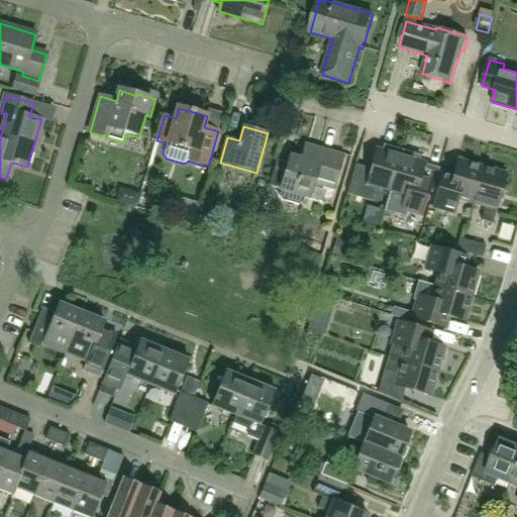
[(298,205),(302,202),(303,197),(310,199),(314,184),(334,190),(343,154),(307,144),(303,159),(291,156),(281,191),(280,196),(283,200),(298,205)]
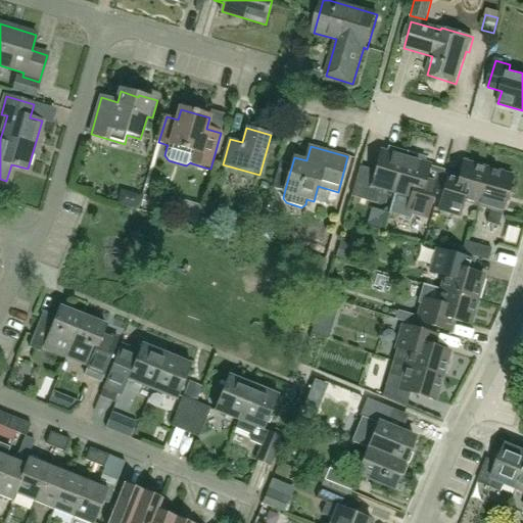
[(394,196),(406,158),(381,151),(374,177),(360,172),(352,196),(377,203),(380,192),(394,196)]
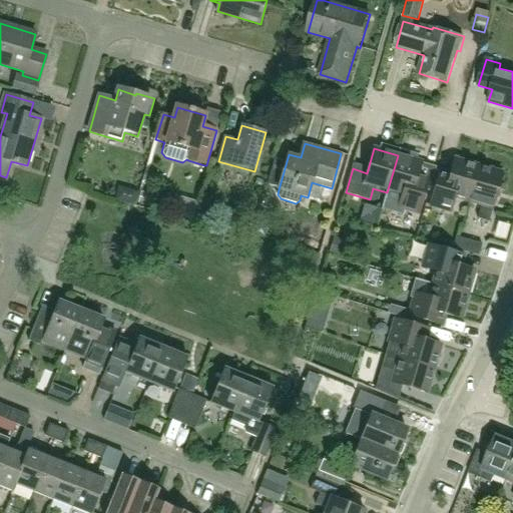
[(398,155),(387,192),(402,197),(399,207),(418,213),(426,190),(415,187),(422,162),(398,155)]
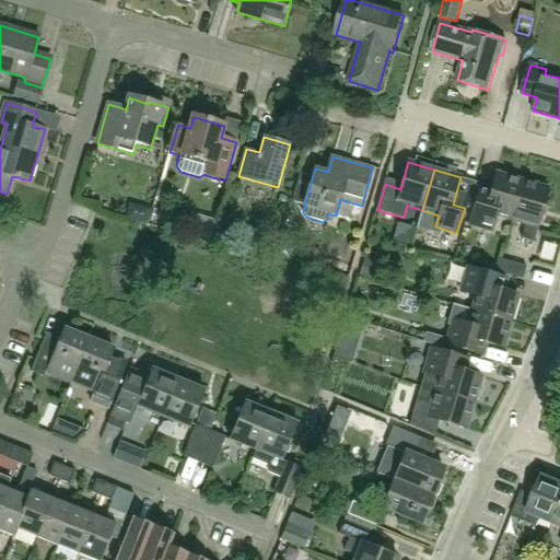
[(512,220),(523,182),(497,174),(489,200),(477,197),(469,223),(493,231),(498,216),(512,220)]
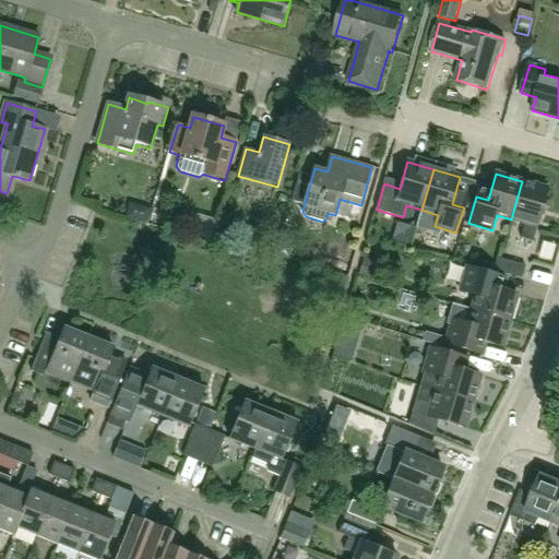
[(522,181),(511,219),(525,224),(521,239),(533,242),(548,190),(522,181)]
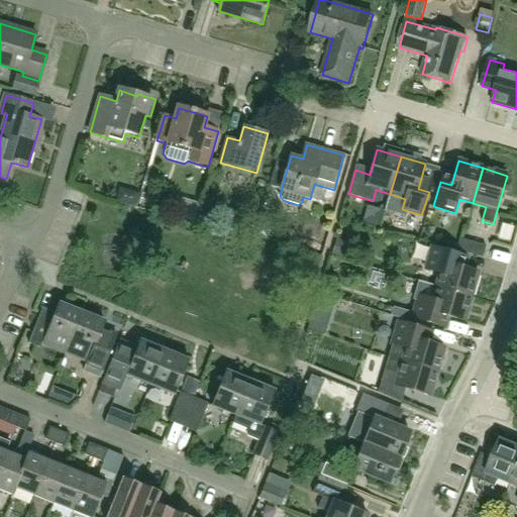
[(181,203),(175,221),(192,227),(198,209),(181,203)]
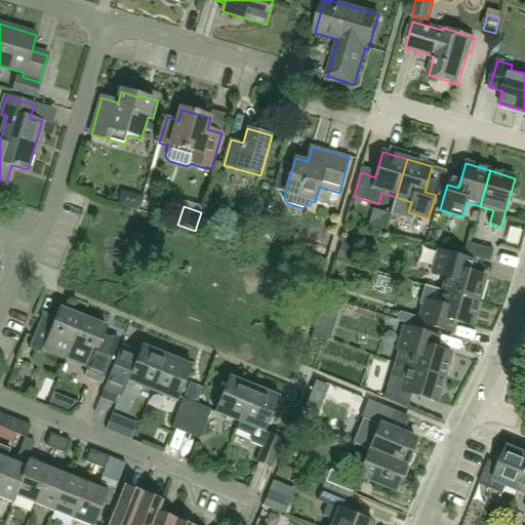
[(492,249),(468,242),(465,254),(489,261),(492,249)]
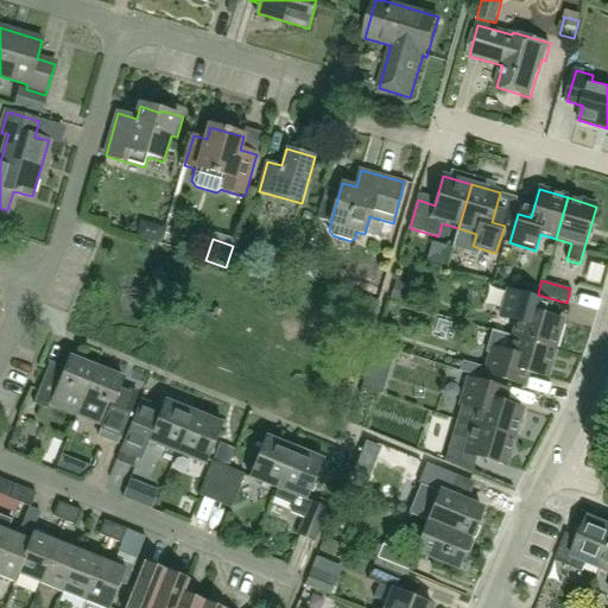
[(534,344),(555,350),(563,321),(534,312),(538,301),(508,292),(501,317),(519,322),(514,339),(534,344)]
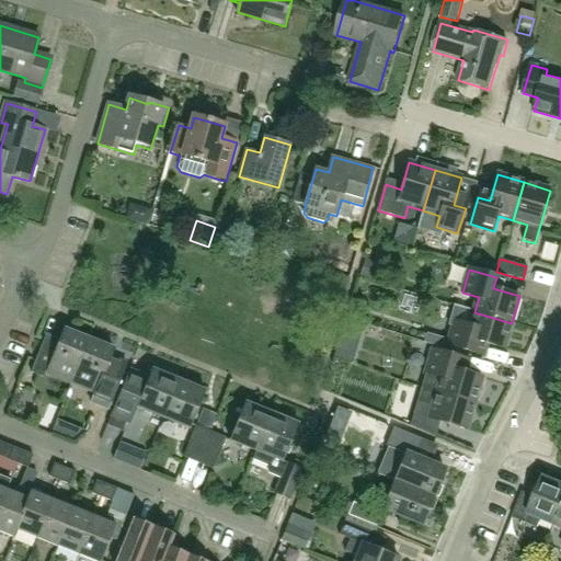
[(493,318),(474,312),(470,327),(455,322),(448,345),(484,356),(489,344),(504,348),(512,323),(493,318)]
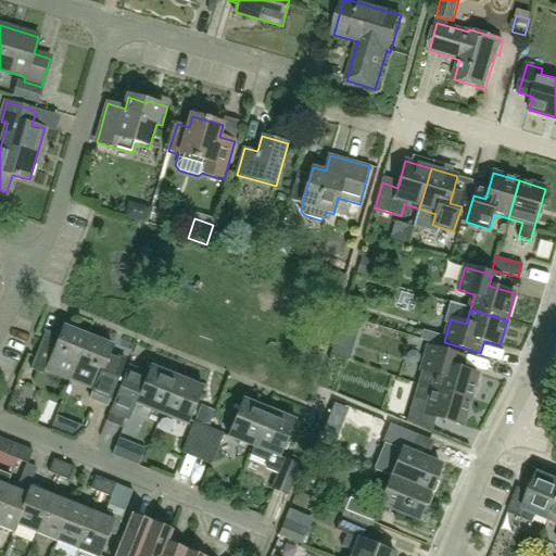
[(73,375),(89,337),(64,326),(58,342),(45,337),(32,368),(46,375),(47,370),(71,380),(73,375)]
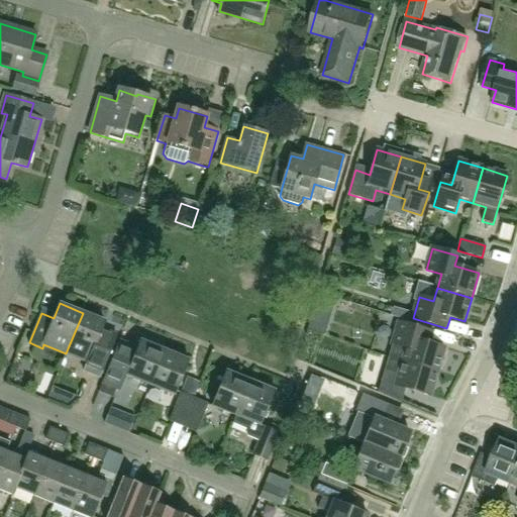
[(409,311),(393,307),(390,315),(406,320),(409,311)]
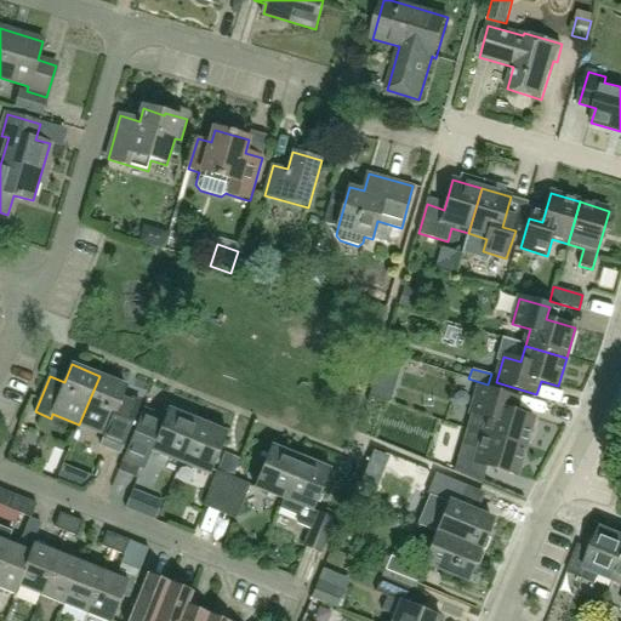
[(126,387),(100,376),(81,419),(107,429),(101,446),(119,454),(140,403),(123,396),(126,387)]
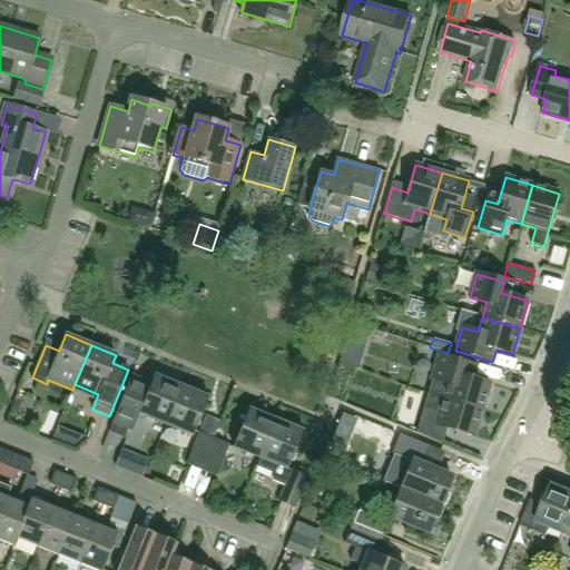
[(474,379),(478,367),(441,356),(433,380),(434,380),(429,395),(482,411),(490,383),(474,379)]
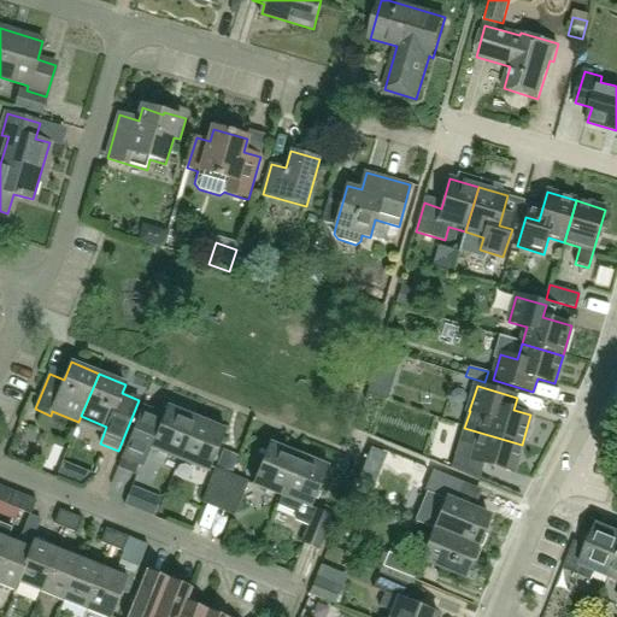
[(180,460),(197,418),(168,407),(162,421),(158,419),(159,415),(144,407),(118,469),(135,475),(146,446),(180,460)]
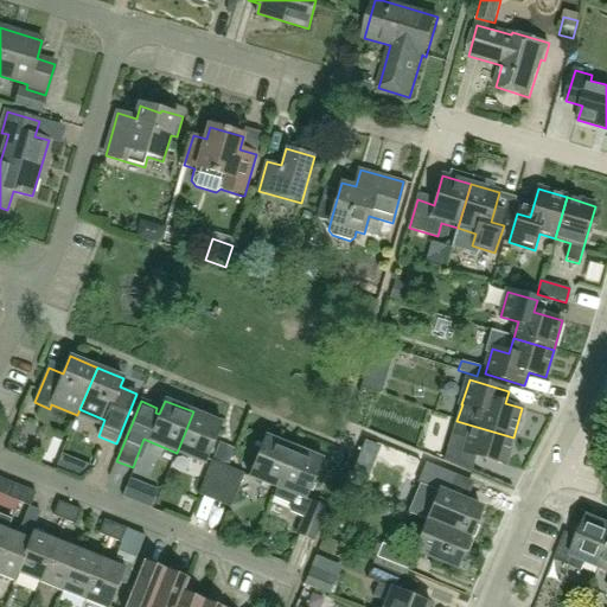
[(193,411),(177,453),(205,464),(222,423),(193,411)]
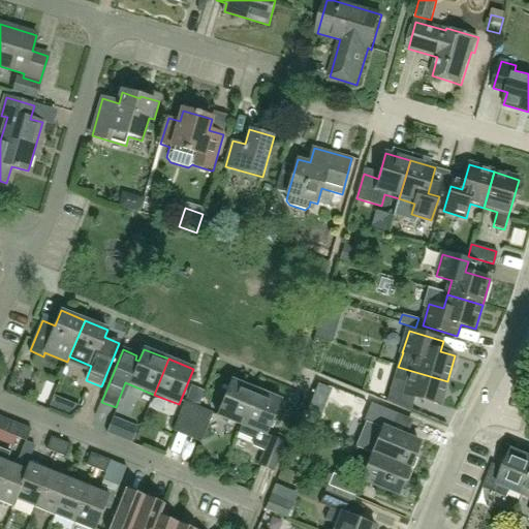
[(447,381),(398,367),(386,402),(410,411),(414,398),(440,405),(442,398),(447,381)]
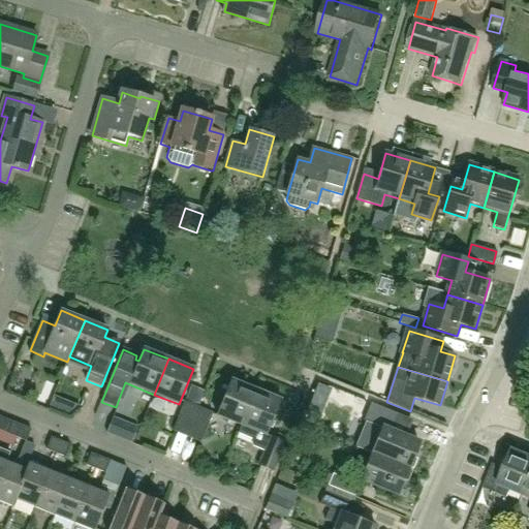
[(242,426),(256,391),(256,390),(231,380),(217,415),(242,426)]
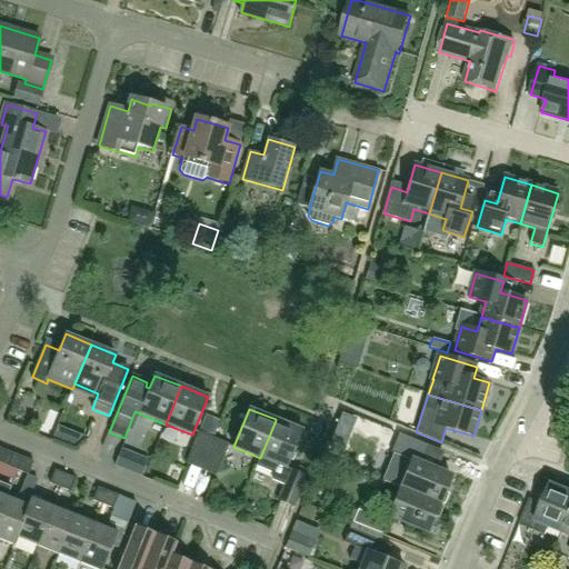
[(355,419),(340,412),(328,445),(342,451),(355,419)]
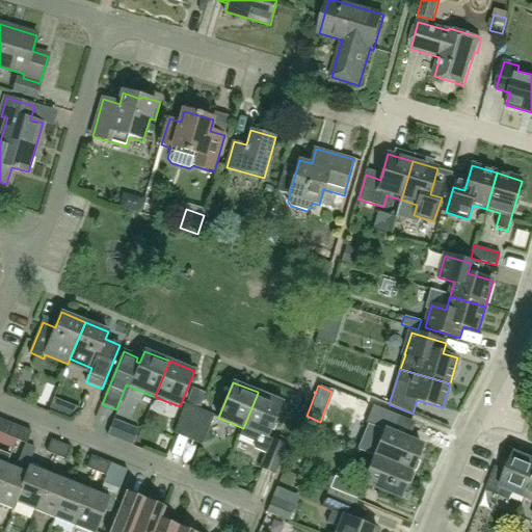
[(258,393),(240,436),(255,443),(254,445),(255,449),(267,454),(261,469),(275,474),(287,446),(269,437),(284,402),(258,392),(258,393)]
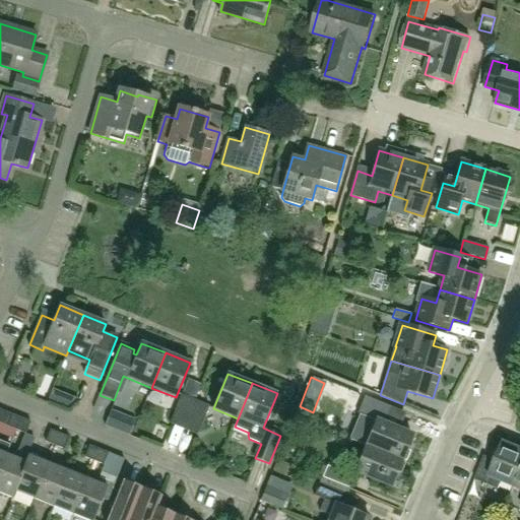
[(195,400),(186,396),(181,394),(169,424),(184,430),(195,400)]
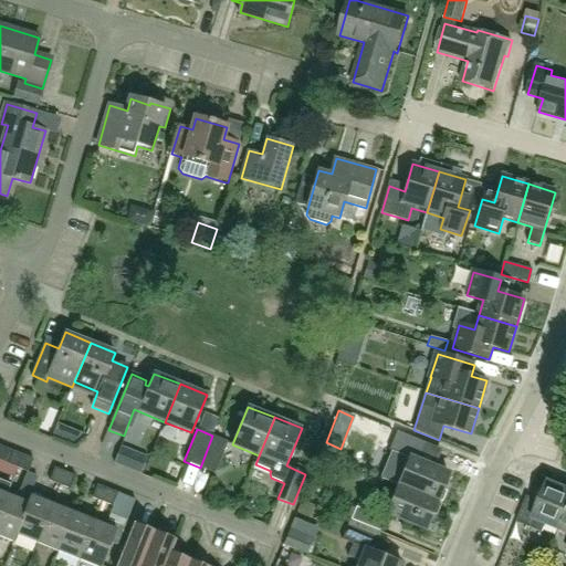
[(399,485),(437,502),(449,474),(419,462),(427,443),(397,431),(389,451),(410,459),(399,485)]
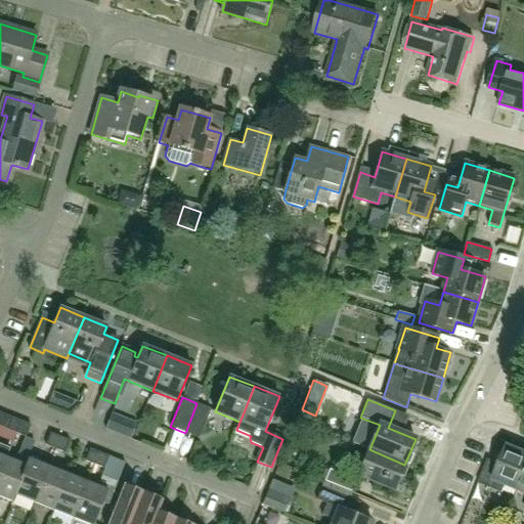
[(197,403),(185,433),(199,438),(210,408),(197,403)]
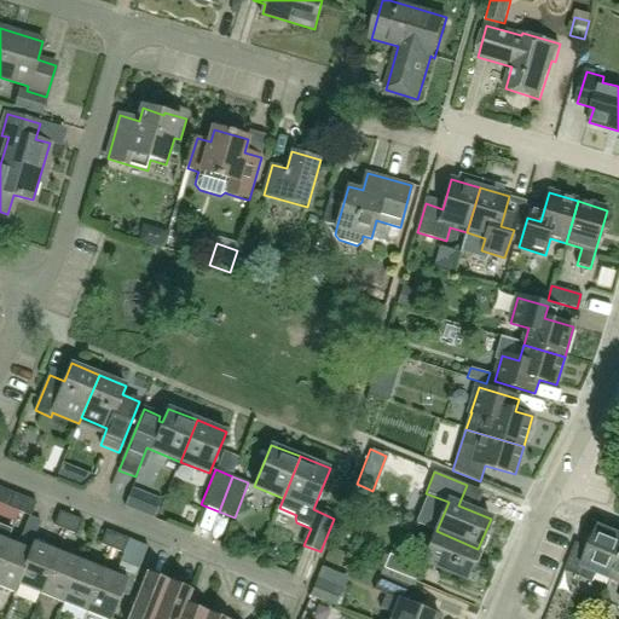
[(0,514),(3,513),(5,507),(19,512),(25,497),(0,486),(0,514)]
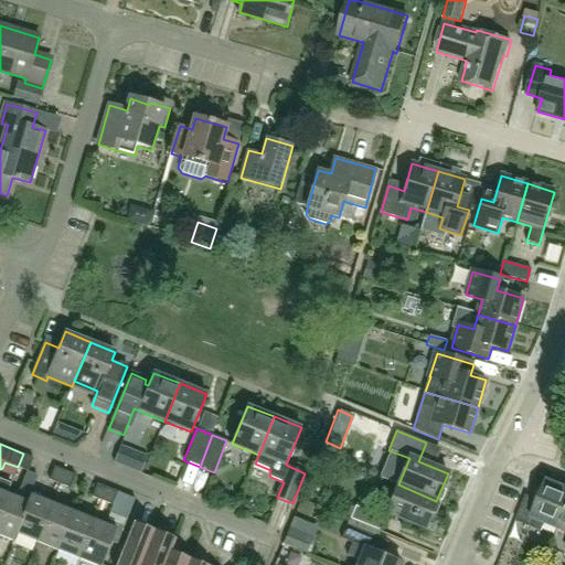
[(18,467),(27,471),(32,458),(23,454),(18,467)]
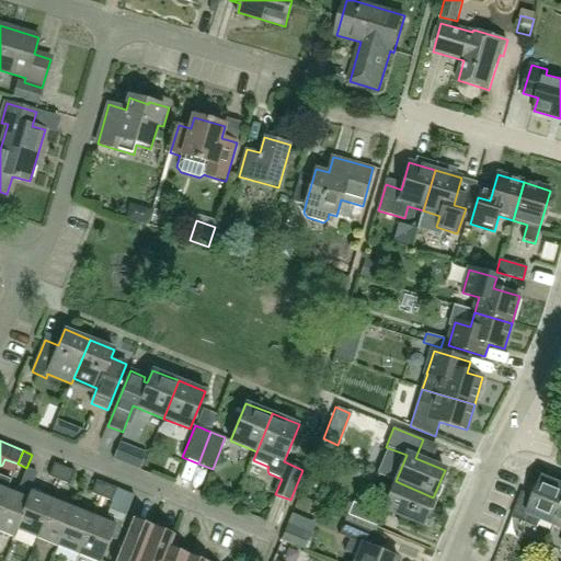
[(59,481),(65,468),(54,462),(48,476),(59,481)]
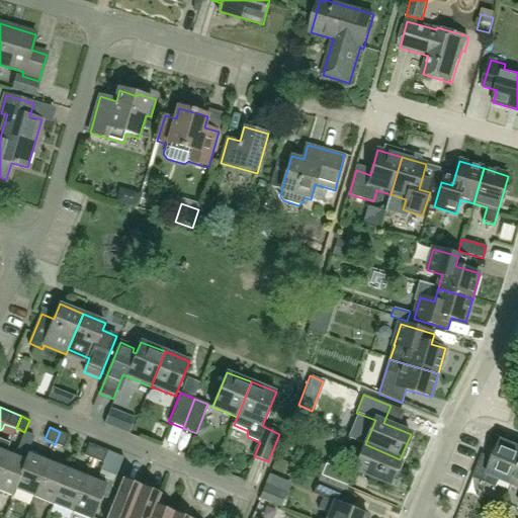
[(60,432),(55,444),(64,447),(69,435),(60,432)]
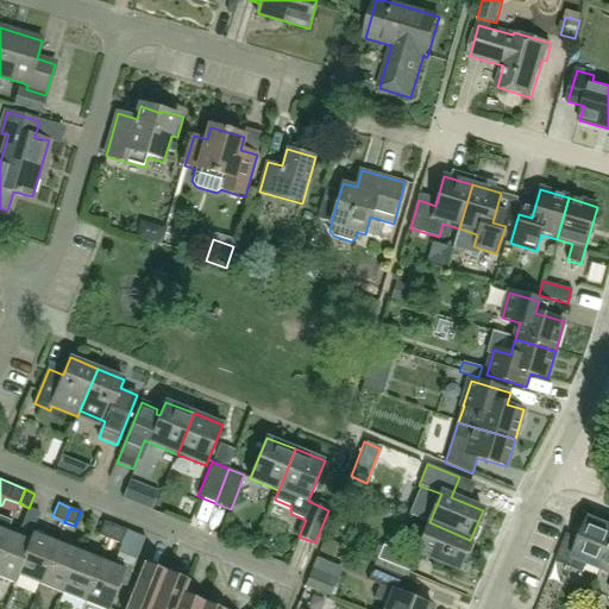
[(0,550),(12,520),(0,515),(0,550)]
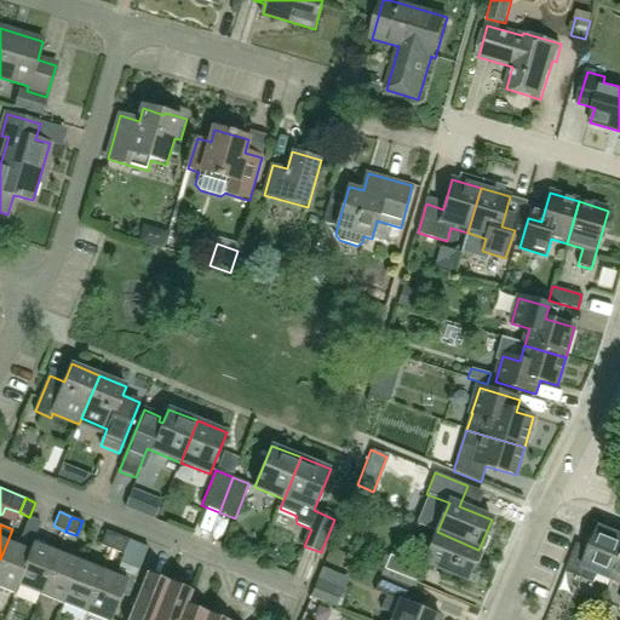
[(595,584),(600,574),(615,580),(619,567),(619,535),(601,528),(592,550),(579,544),(568,572),(595,584)]
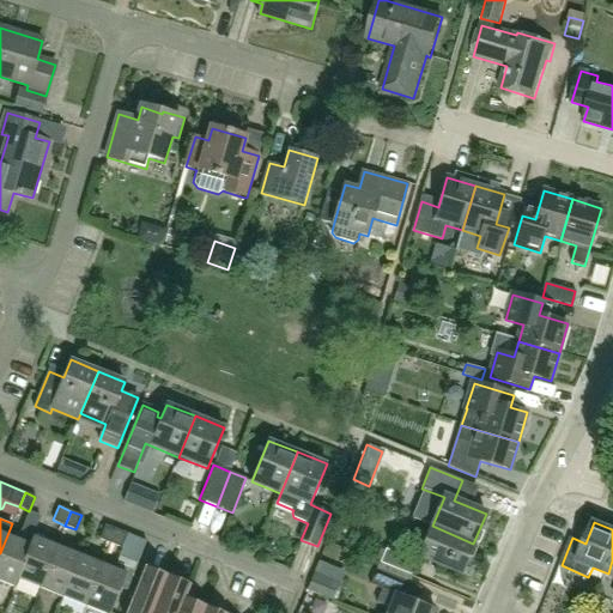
[(0,580),(16,587),(19,578),(18,578),(31,544),(30,544),(8,534),(13,523),(12,523),(0,553),(0,580)]
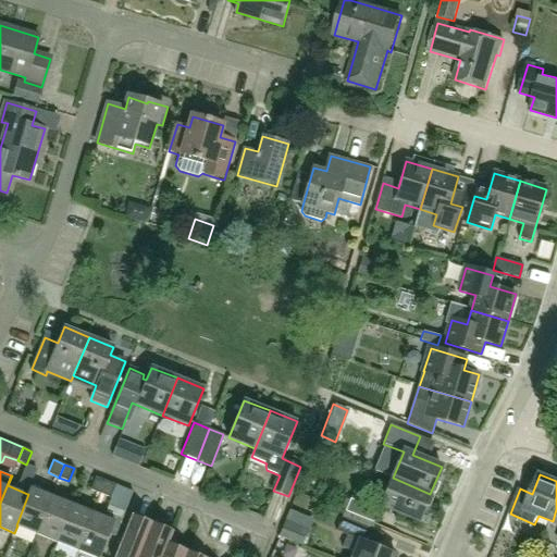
[(101,494),(107,481),(95,477),(89,490),(101,494)]
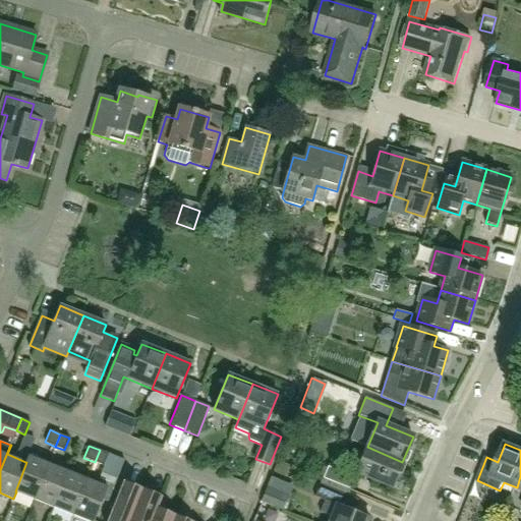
[(402,462),(367,447),(357,472),(392,487),(402,462)]
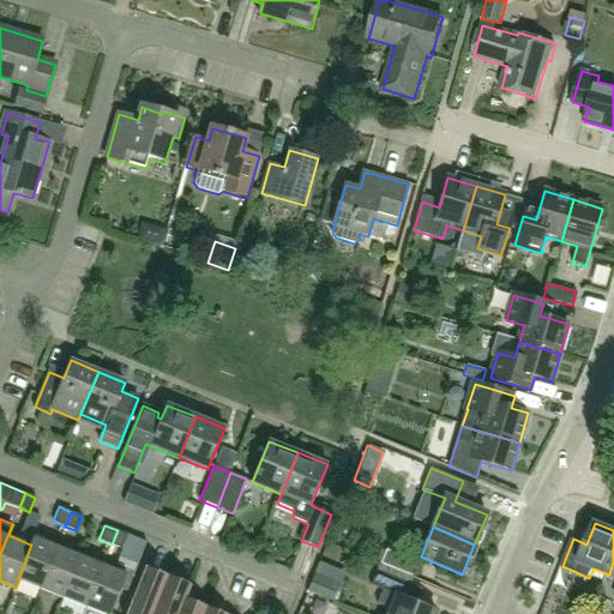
[(127,534),(118,530),(112,545),(121,548),(127,534)]
